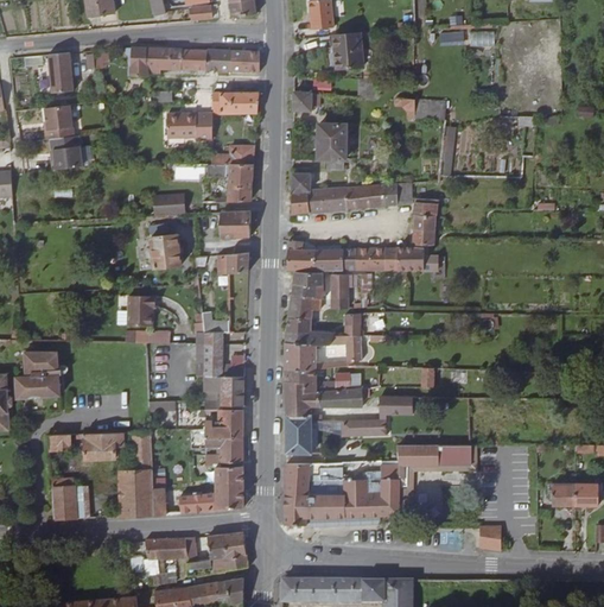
[(110,0),(84,0),(88,20),(113,17),(110,0)]
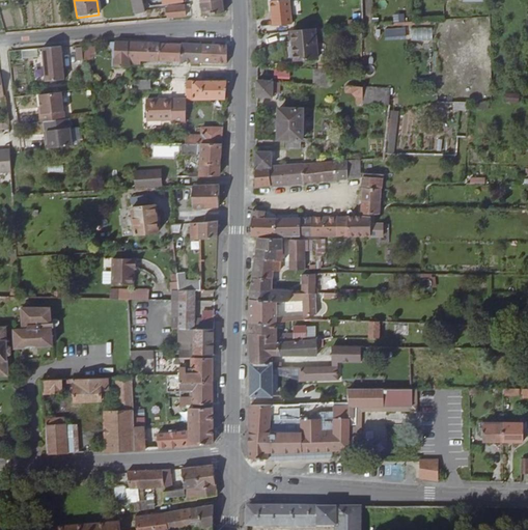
[(143,10),(140,0),(130,0),(134,17),(144,15),(143,10)]
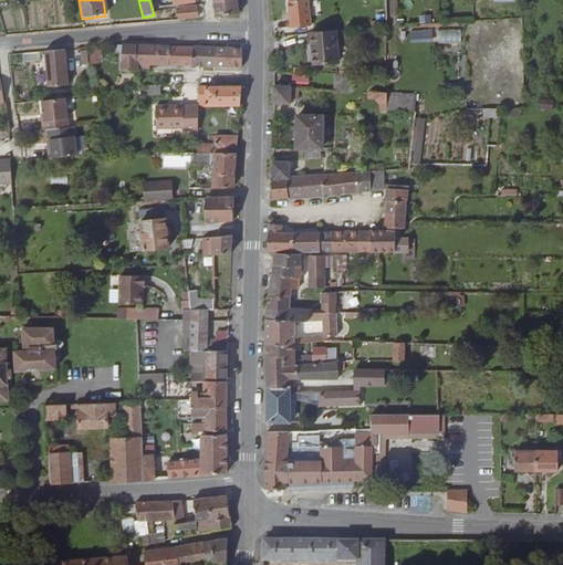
[(233,0),(214,3),(215,16),(239,13),(236,0),(233,0)]
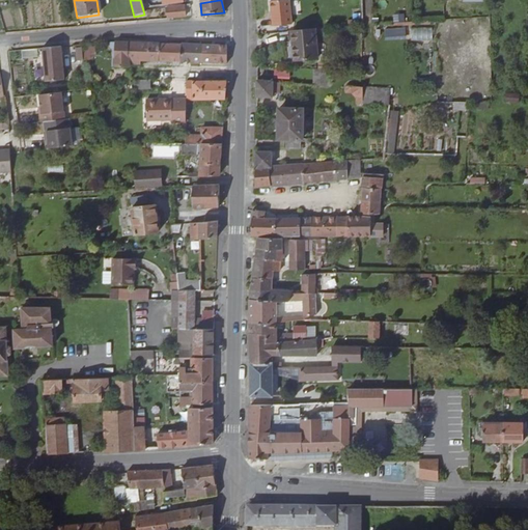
[(289,0),(272,0),(271,0),(273,25),(293,24),(289,0)]
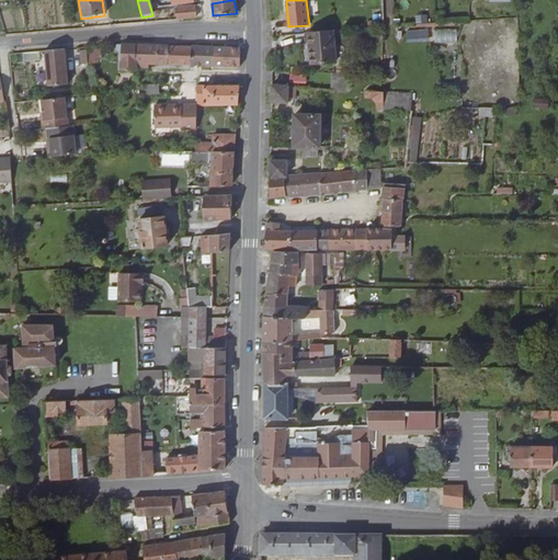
[(174,9),(174,14),(175,16),(175,19),(197,18),(195,6),(174,9)]
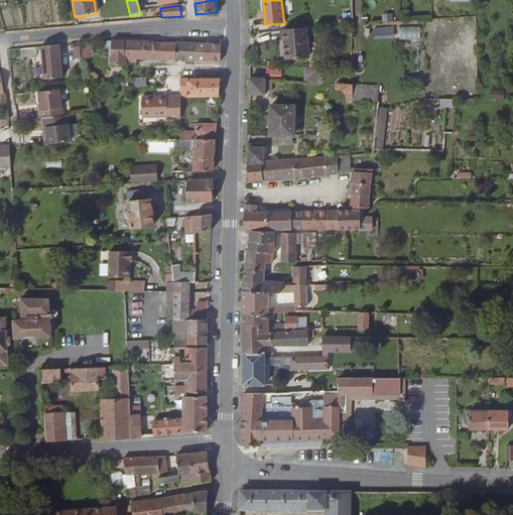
[(161,15),(160,13),(160,8),(152,9),(153,16),(161,15)]
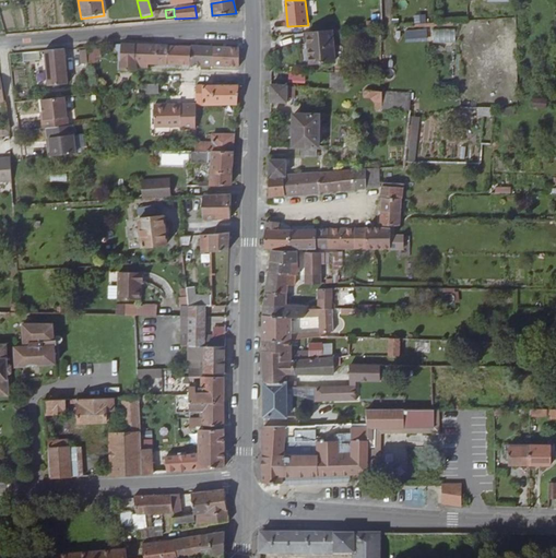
[(512,20),(458,21),(459,94),(461,94),(473,94),(500,102),(505,102),(506,97),(492,94),(503,94),(513,96),(512,67),(507,88),(507,71),(500,71),(489,68),(486,68),(465,62),(487,62),(487,67),(492,49),(501,49),(503,45),(512,44),(512,20)]
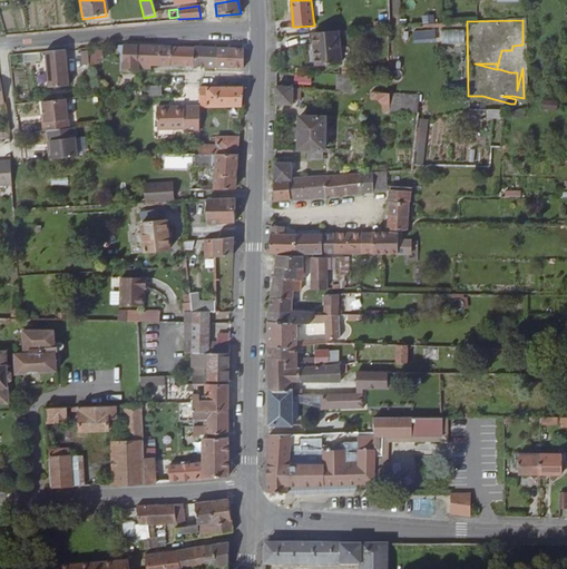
[(341,62),(338,30),(312,32),(314,64),(341,62)]
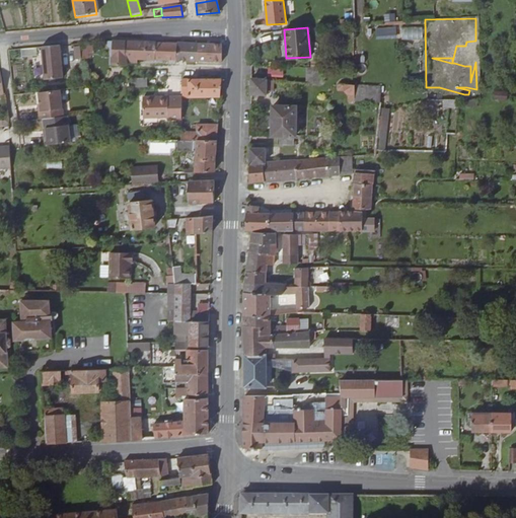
[(393,38),(393,28),(373,27),(373,37),(393,38)]
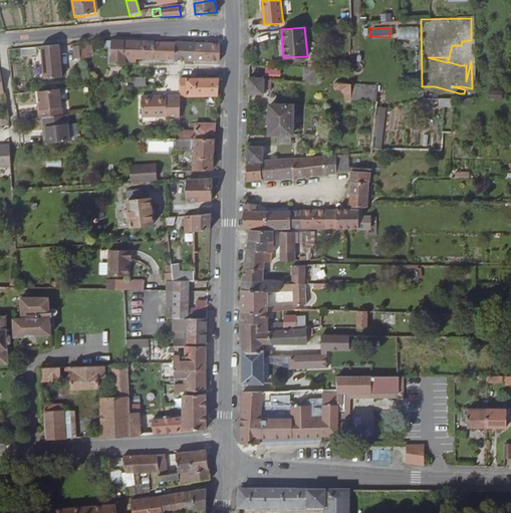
[(416,27),(394,27),(394,40),(416,40),(416,27)]
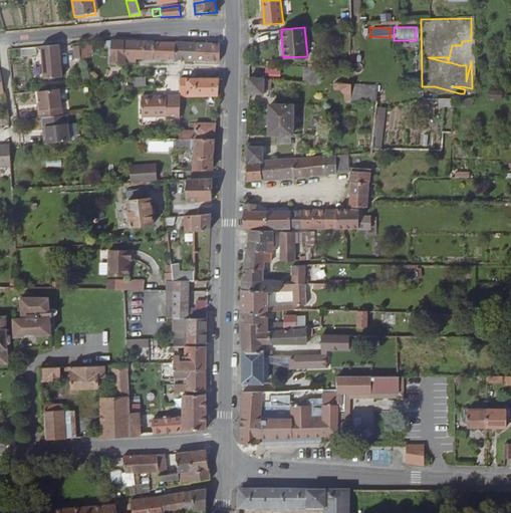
[(109,66),(124,66),(124,63),(124,58),(135,59),(153,59),(154,42),(118,41),(110,41),(110,52),(110,55),(109,66)]
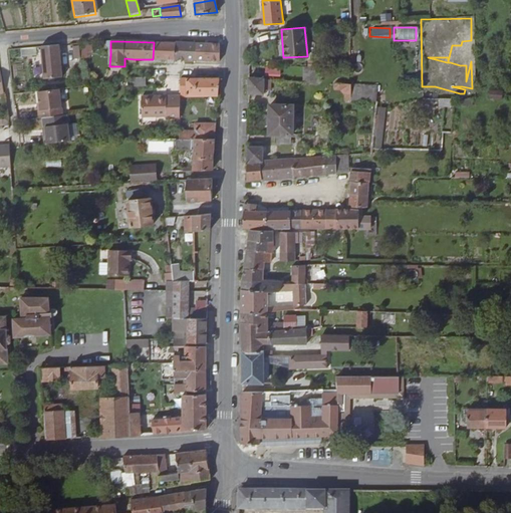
[(175,43),(154,42),(153,59),(174,60),(175,43)]
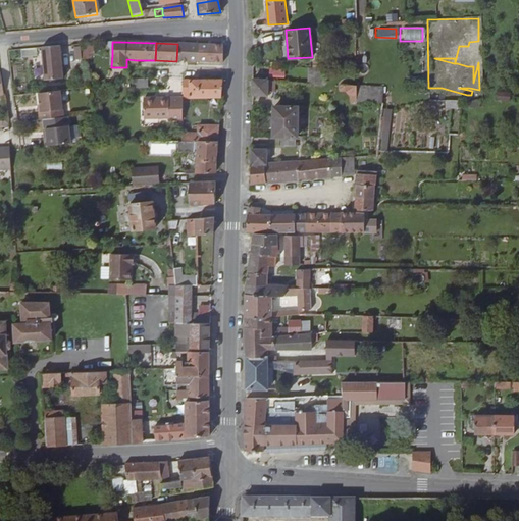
[(198,62),(199,44),(177,44),(176,61),(198,62)]
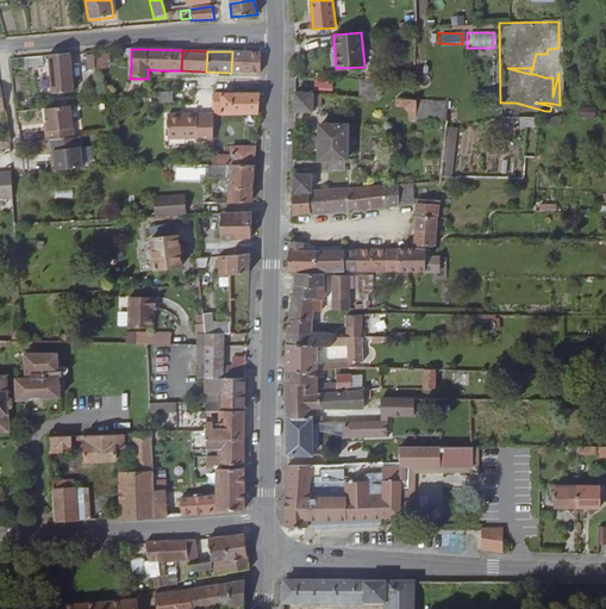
[(231,73),(260,73),(260,53),(232,51),(231,73)]
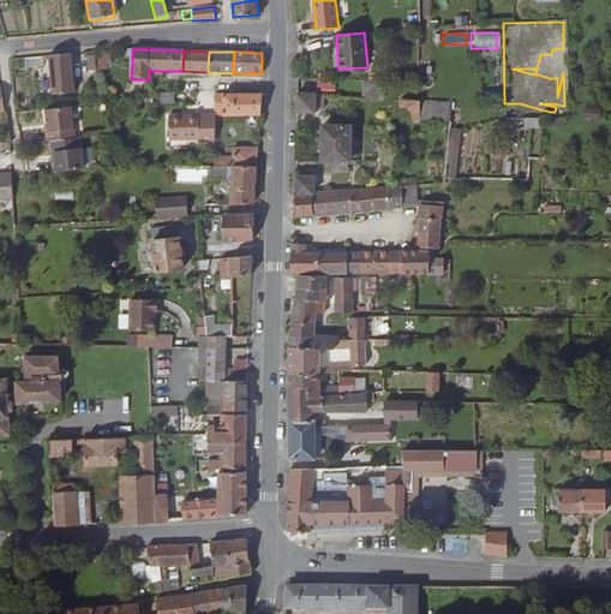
[(71,53),(49,55),(53,94),(75,90),(71,53)]
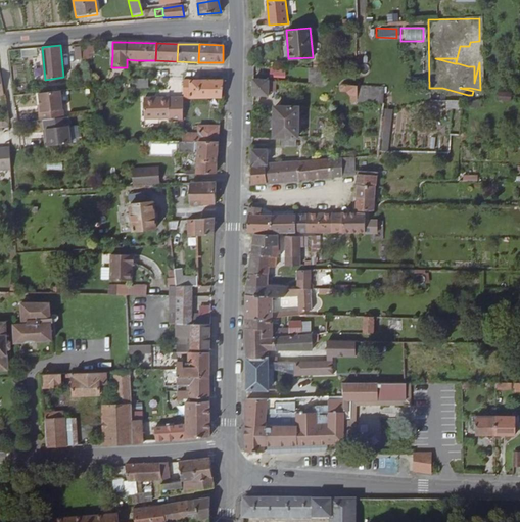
[(88,47),(81,48),(82,58),(89,57),(88,47)]
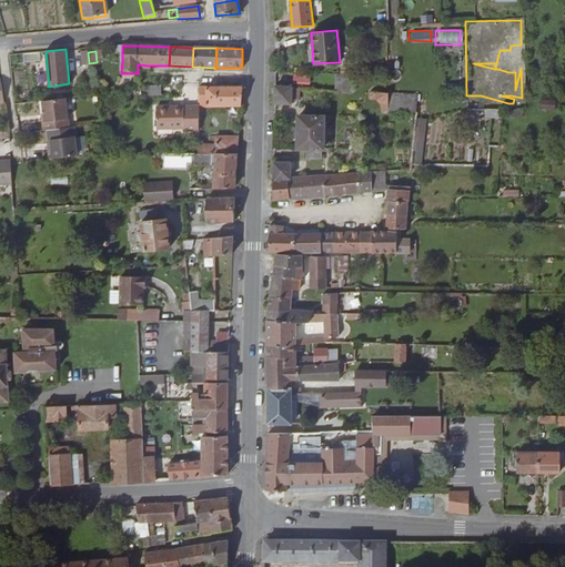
[(291,73),(291,84),(306,85),(308,74),(291,73)]
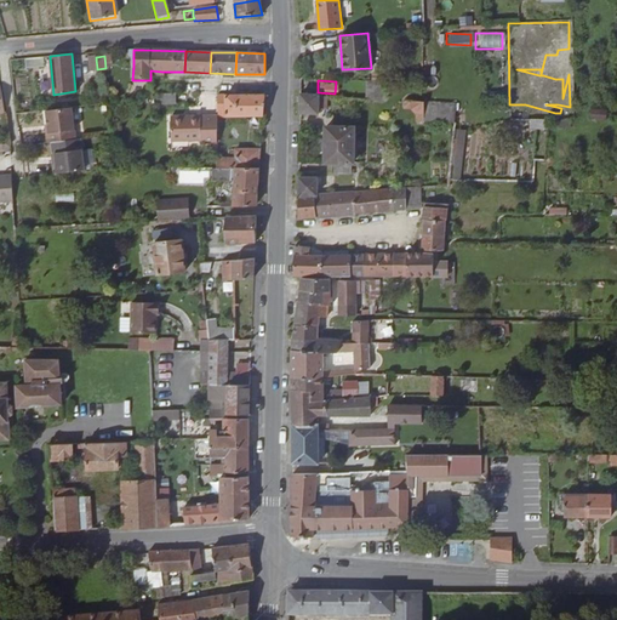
[(363,81),(363,101),(378,101),(377,81),(363,81)]
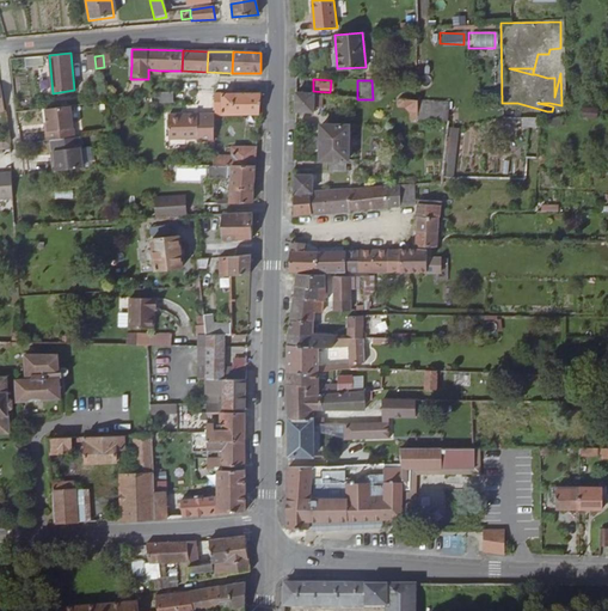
[(296,92),(296,111),(313,111),(313,107),(321,107),(320,93),(296,92)]
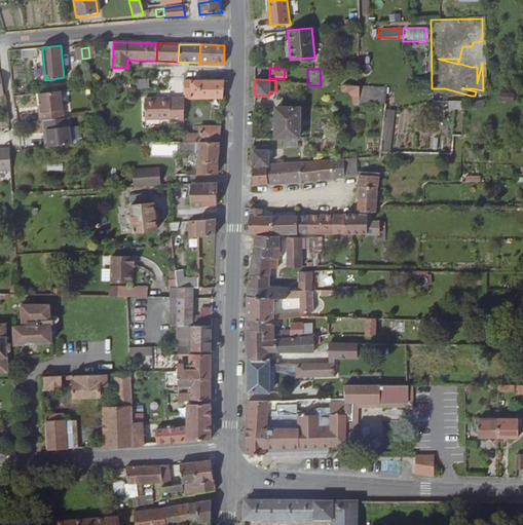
[(132,85),(132,89),(149,89),(148,80),(136,81),(132,85)]
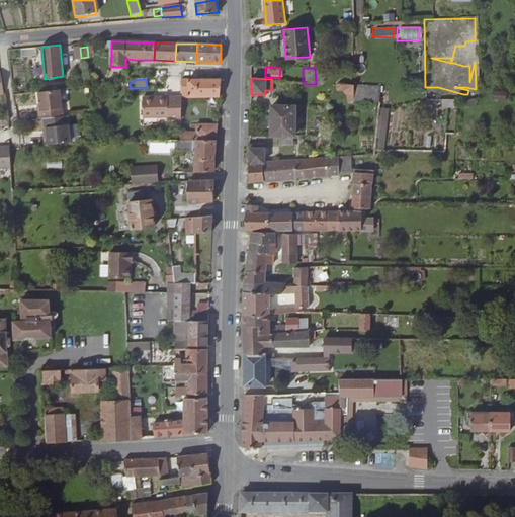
[(181,98),(219,97),(221,79),(187,80),(181,80),(181,95),(181,98)]
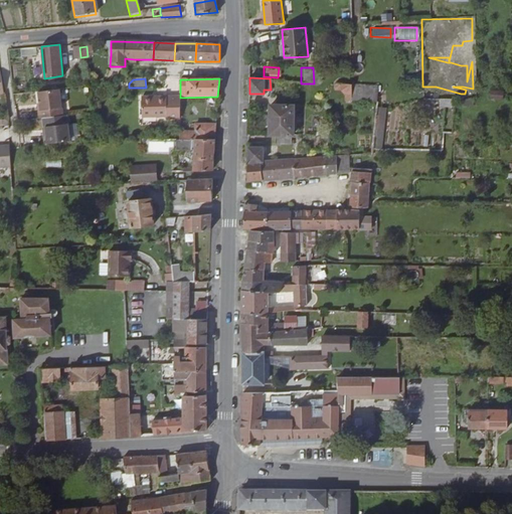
[(351,100),(352,100),(351,83),(333,82),(333,90),(339,90),(344,94),(344,100),(351,100)]
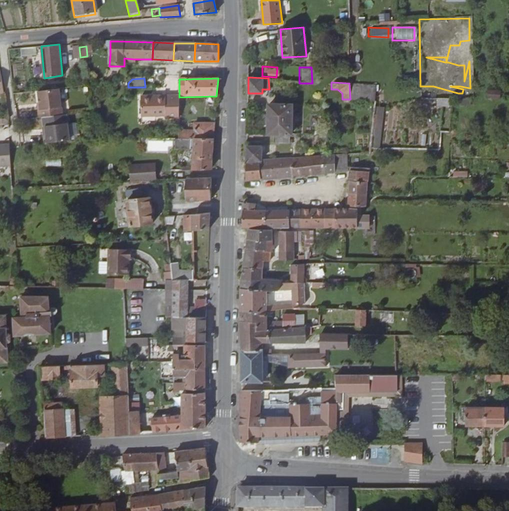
[(45,135),(46,143),(68,141),(65,115),(61,115),(59,89),(37,91),(39,104),(39,110),(37,110),(38,118),(41,118),(42,128),(45,128),(45,135)]
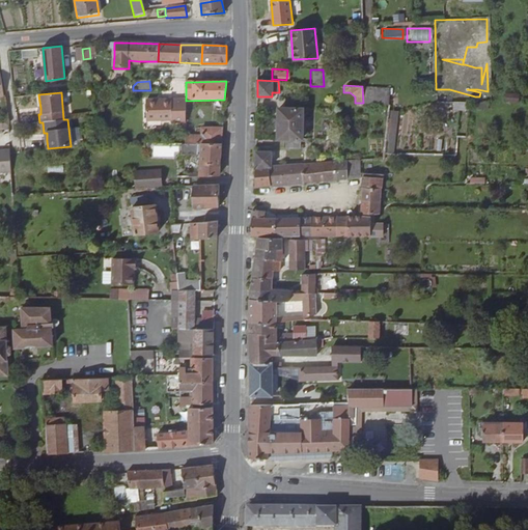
[(502,93),(502,103),(517,104),(517,94),(502,93)]
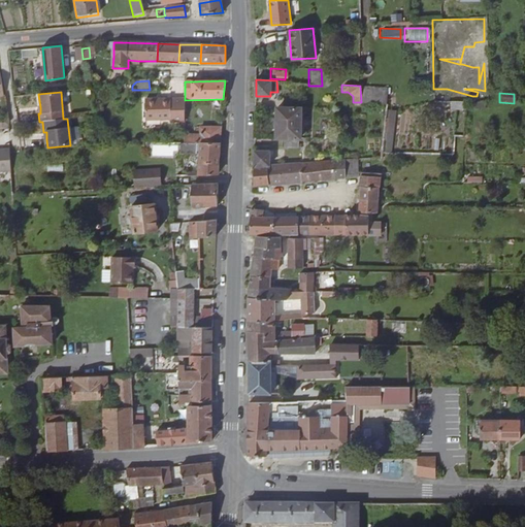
[(170,124),(184,123),(185,100),(178,100),(178,102),(171,102),(171,100),(144,99),(144,121),(170,121),(170,124)]
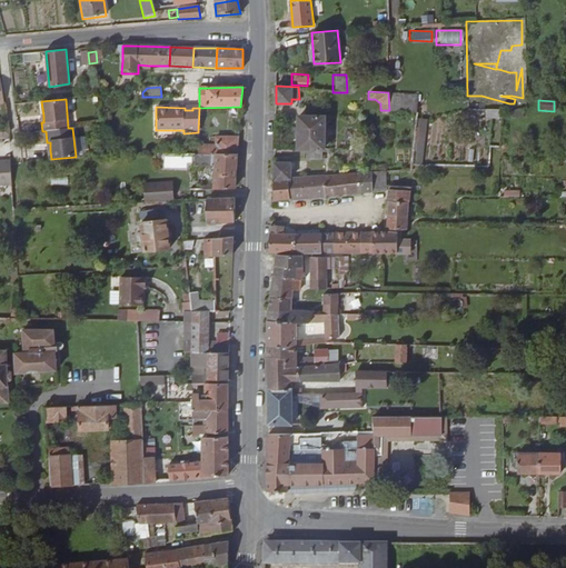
[(483,119),(498,119),(499,110),(483,109),(483,119)]
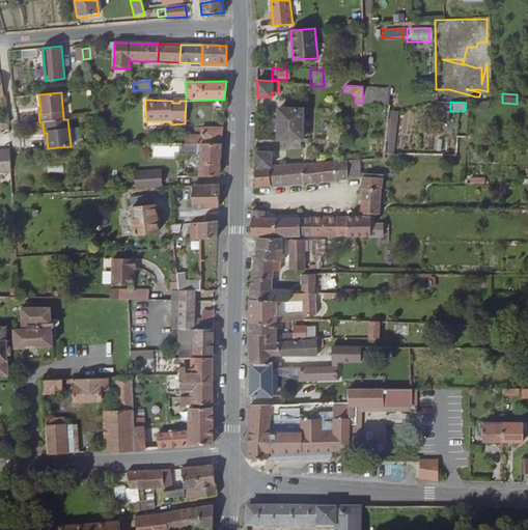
[(280,118),(279,127),(279,138),(285,138),(285,147),(301,147),(301,138),(302,138),(306,138),(306,130),(309,130),(310,117),(306,117),(306,108),(303,108),(280,108),(280,118)]
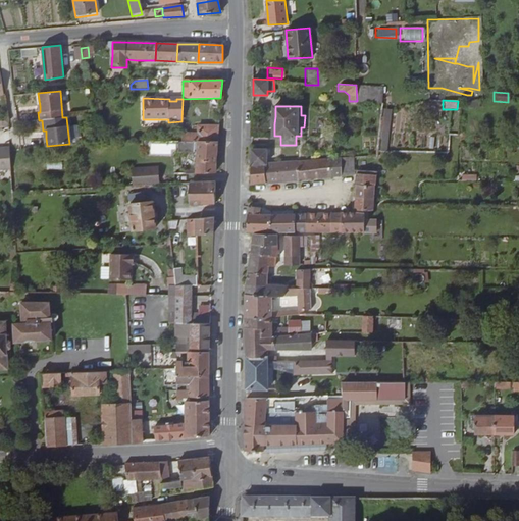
[(377,149),(386,149),(387,109),(378,109),(377,149)]
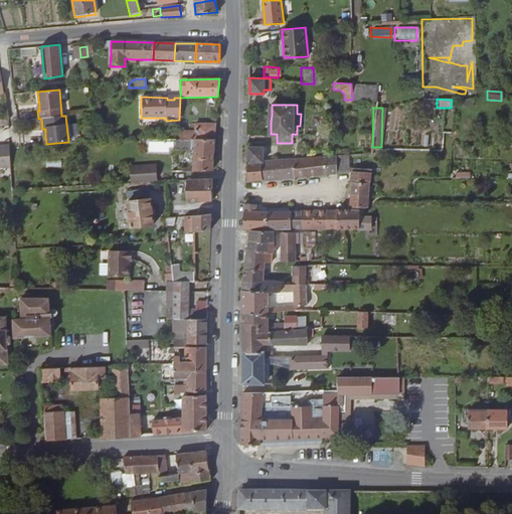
[(179,132),(179,139),(179,140),(214,140),(215,124),(194,124),(194,132),(179,132)]
